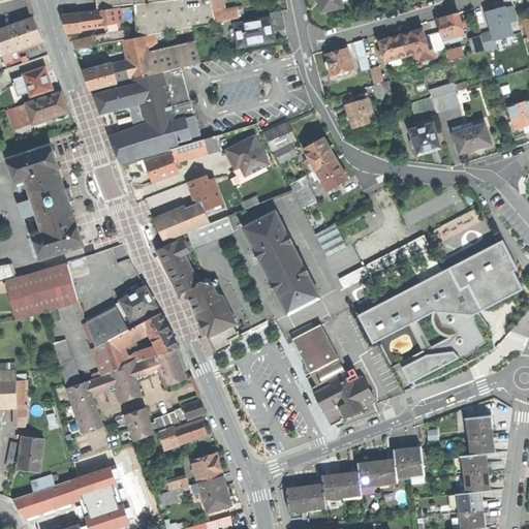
[(134,4),(139,37),(148,36),(154,34),(216,23),(214,14),(211,0),(97,0),(98,8),(134,4)]
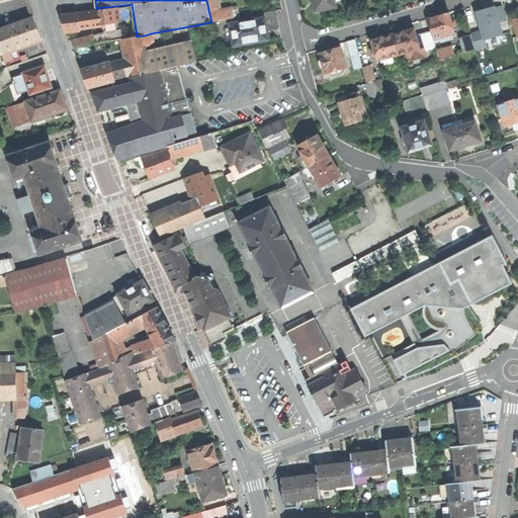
[(218,0),(206,0),(209,14),(210,14),(220,12),(218,0)]
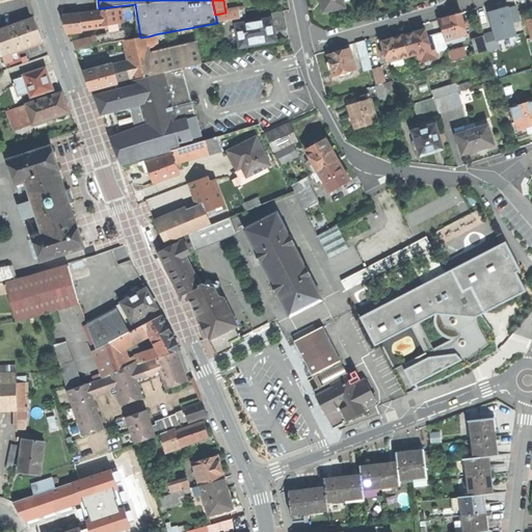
[(322,0),(325,12),(346,7),(344,0),(322,0)]
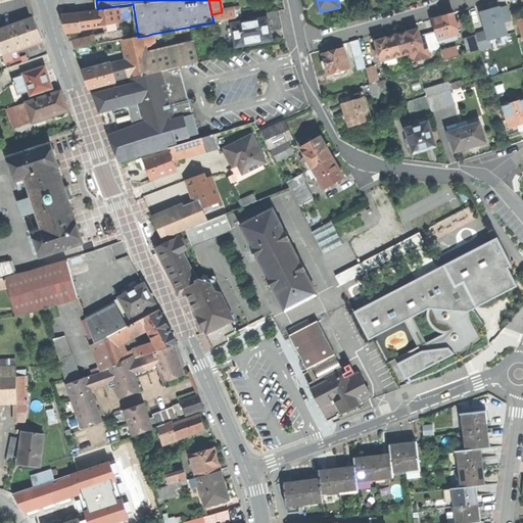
[(496,0),(493,1),(485,3),(488,12),(491,26),(504,22),(512,19),(506,0),(496,0)]
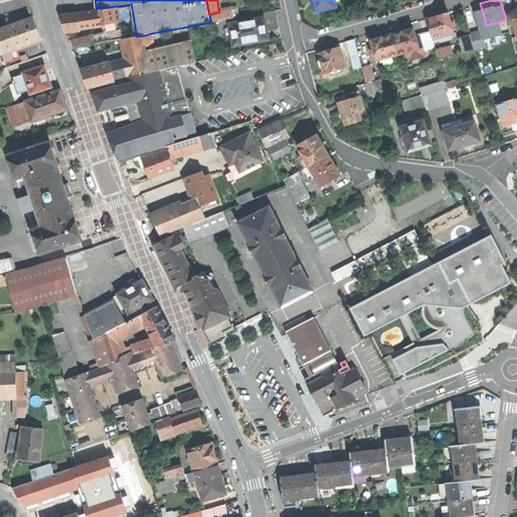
[(100,26),(117,22),(115,11),(115,8),(78,13),(80,29),(100,26)]
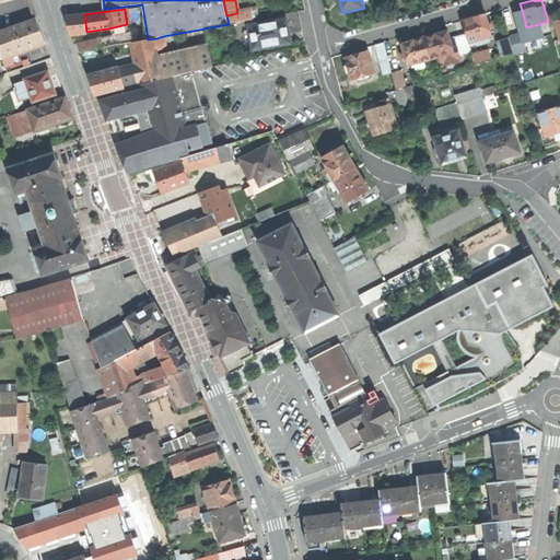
[(128,33),(130,43),(131,43),(147,39),(142,9),(125,12),(127,24),(128,33)]
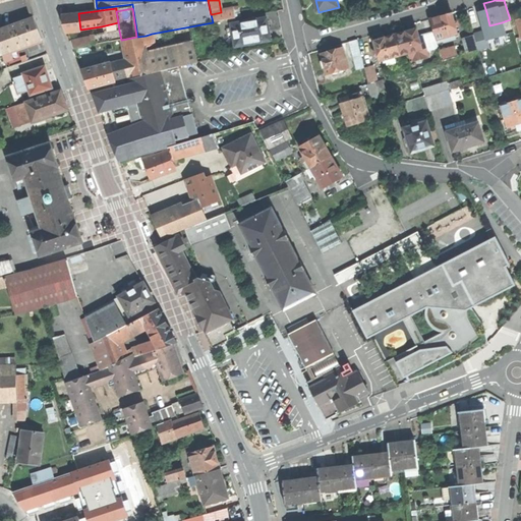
[(234,10),(221,12),(212,14),(214,22),(236,18),(234,10)]
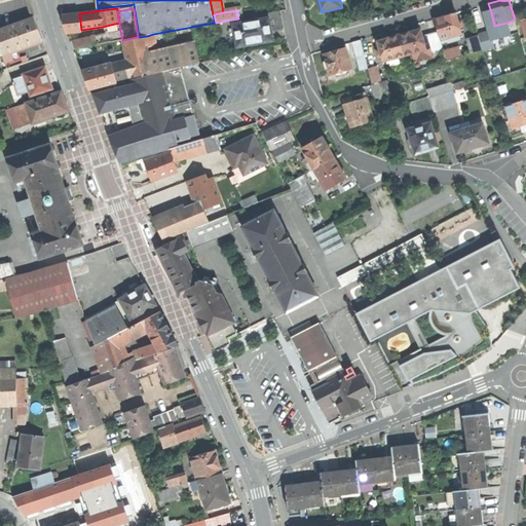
[(435,19),(438,31),(440,39),(447,38),(457,35),(462,33),(460,27),(459,22),(456,12),(445,15),(435,19)]
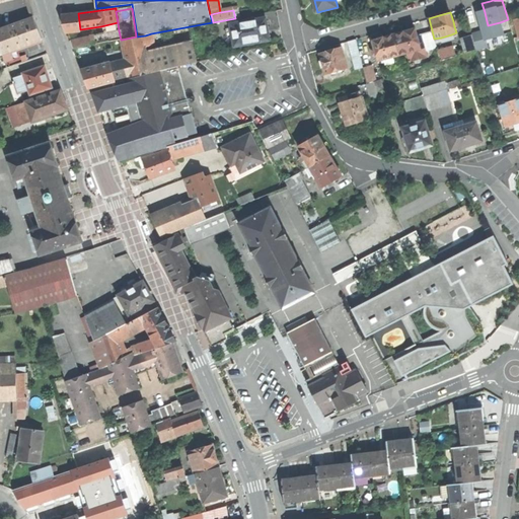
[(484,29),(489,27),(488,25),(485,12),(480,13),(478,14),(484,29)]
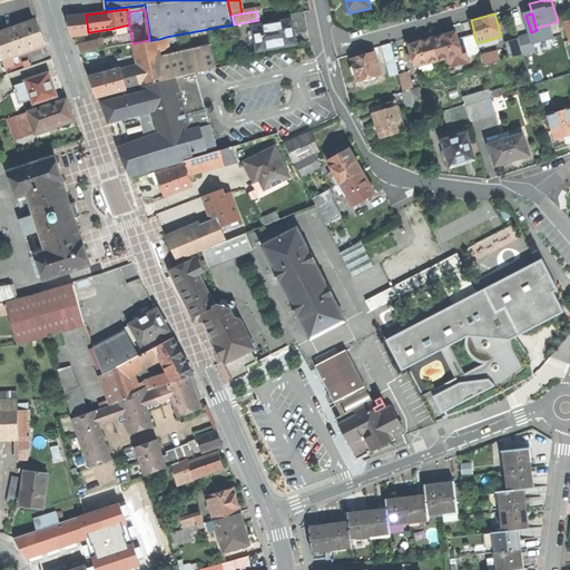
[(88,33),(88,32),(86,15),(69,17),(70,25),(71,30),(74,36),(88,33)]
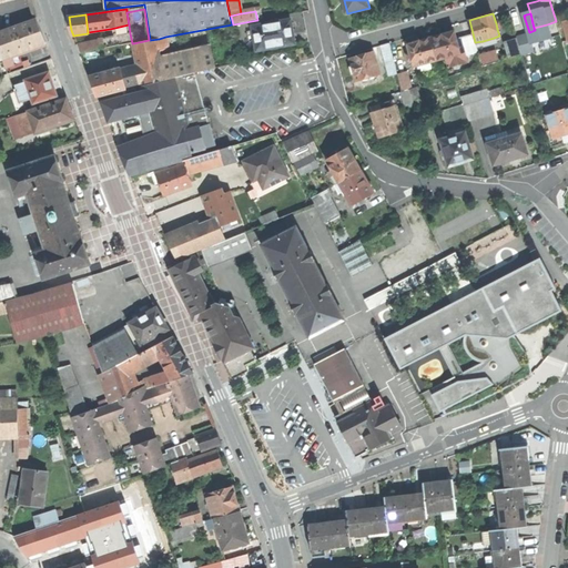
[(0,32),(0,58),(47,42),(43,31),(39,19),(0,32)]
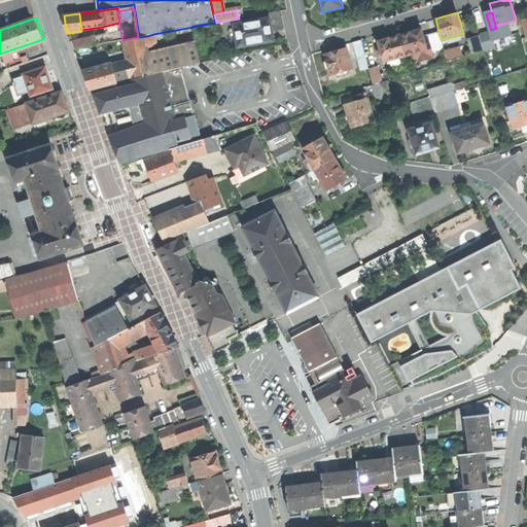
[(270,18),(235,25),(235,28),(230,29),(232,38),(237,37),(238,46),(274,40),(272,29),(270,18)]
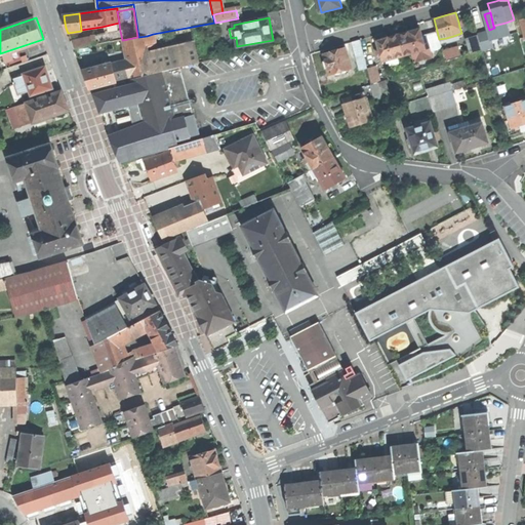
[(507,28),(506,23),(493,26),(494,28),(495,31),(507,28)]
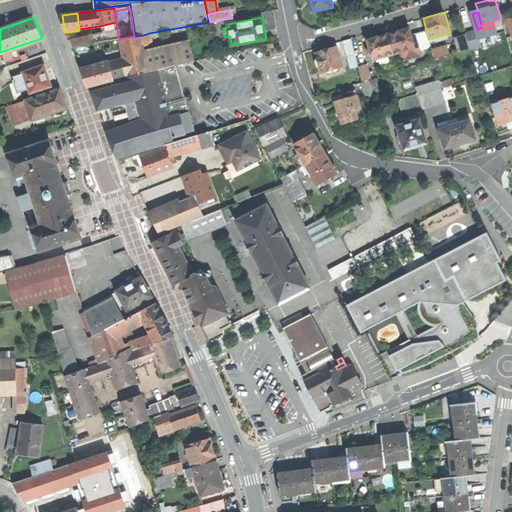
[(398,31),(388,33),(394,54),(402,52),(415,48),(412,36),(412,35),(410,27),(398,31)]
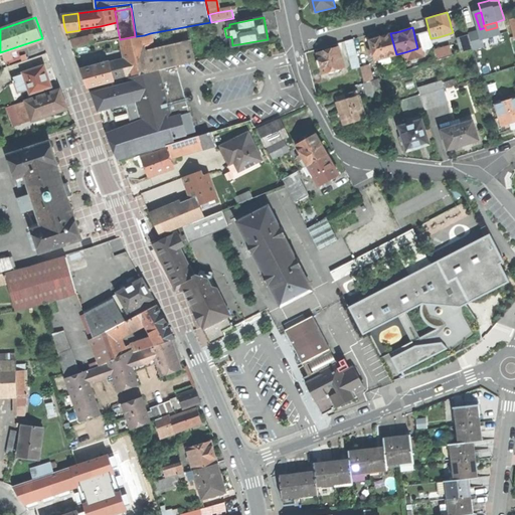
[(95,44),(109,41),(120,39),(118,30),(91,38),(70,42),(72,48),(95,44)]
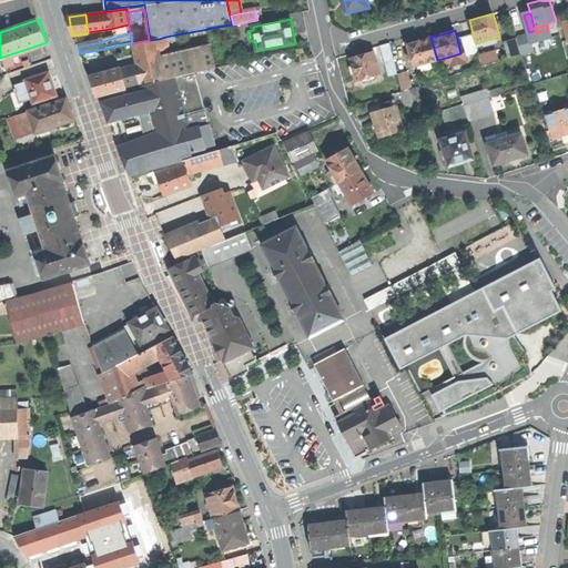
[(460,39),(457,40),(460,53),(446,58),(447,63),(452,67),(465,62),(467,58),(467,56),(478,52),(475,42),(473,33),(460,38),(460,39)]
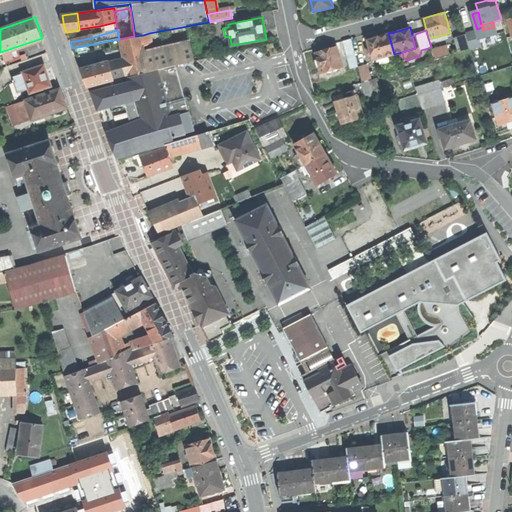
[(149,33),(143,35),(145,46),(151,45),(149,33)]
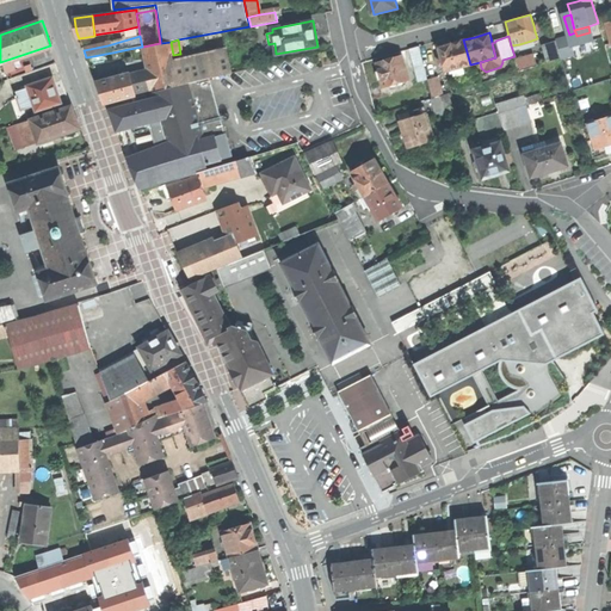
[(450,44),(438,47),(442,57),(443,63),(445,72),(454,69),(463,66),(470,65),(463,39),(450,44)]
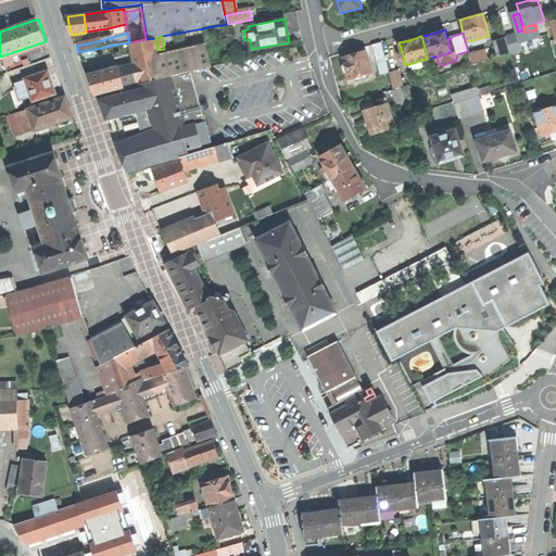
[(494,40),(500,57),(510,53),(506,39),(506,37),(494,40)]
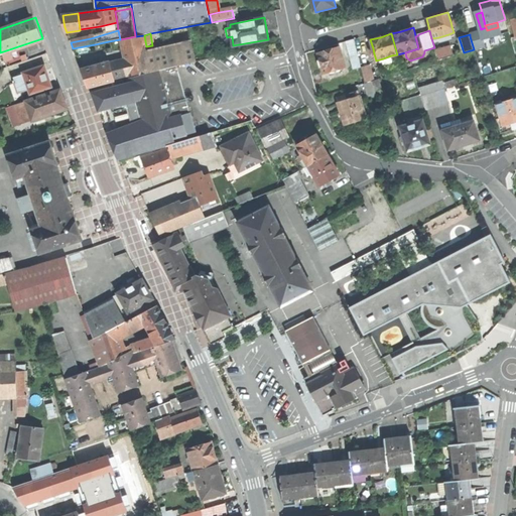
[(480,34),(470,36),(474,49),(483,46),(480,34)]
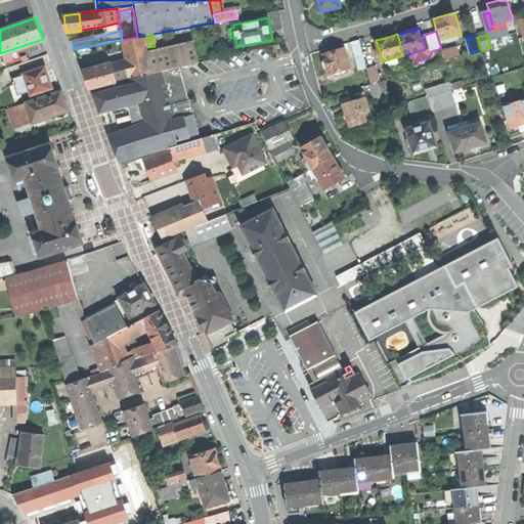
[(494,47),(511,43),(509,35),(492,39),(494,47)]
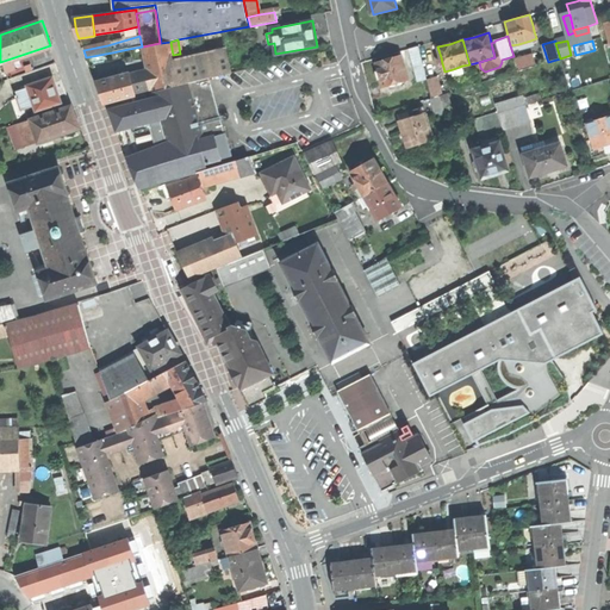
[(153,93),(157,92),(179,86),(175,68),(173,55),(170,42),(161,43),(160,43),(143,47),(145,58),(149,74),(153,92),(153,93)]
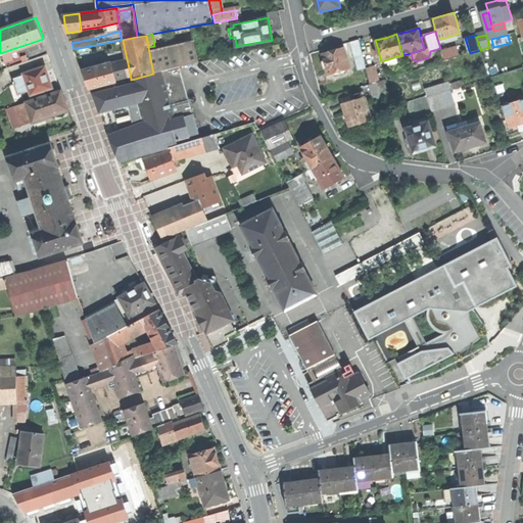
[(352,41),(354,51),(362,49),(360,39),(352,41)]
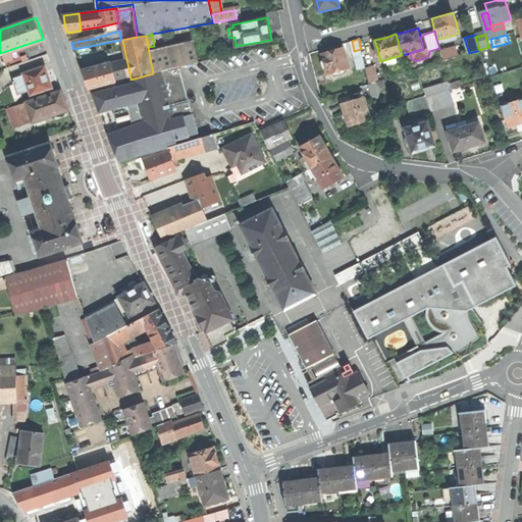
[(112,52),(124,50),(122,40),(121,40),(110,42),(112,52)]
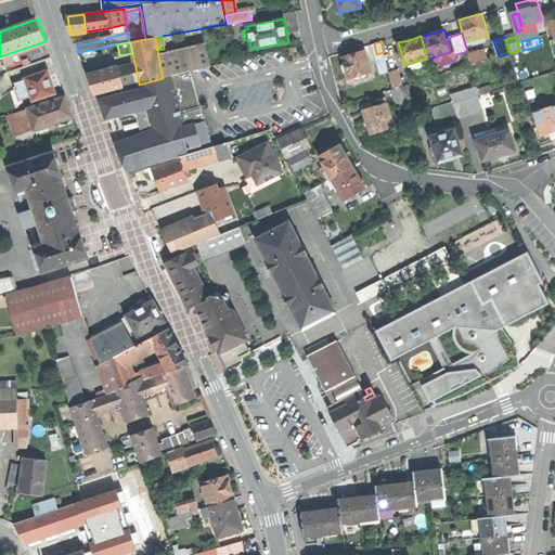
[(104,55),(102,48),(78,52),(81,60),(104,55)]
